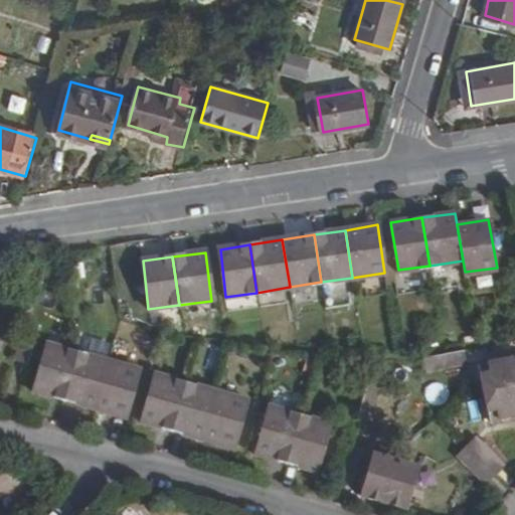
[(462,345),(461,340),(443,344),(422,348),(423,352),(462,345)]
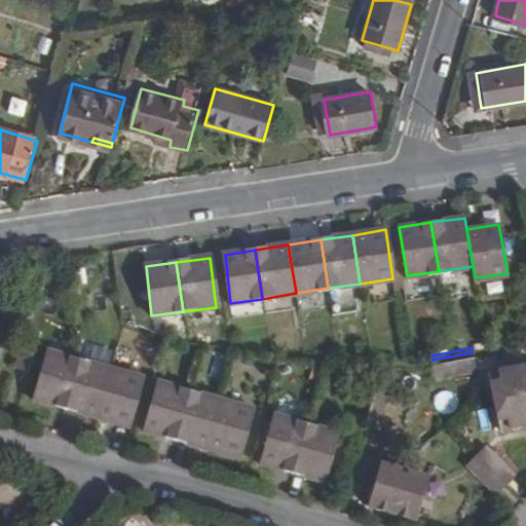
[(473,358),(472,352),(433,360),(434,366),(473,358)]
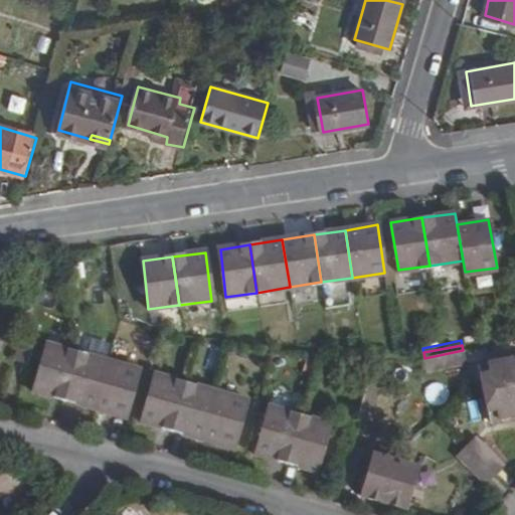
[(59,402),(73,355),(42,346),(30,393),(59,402)]
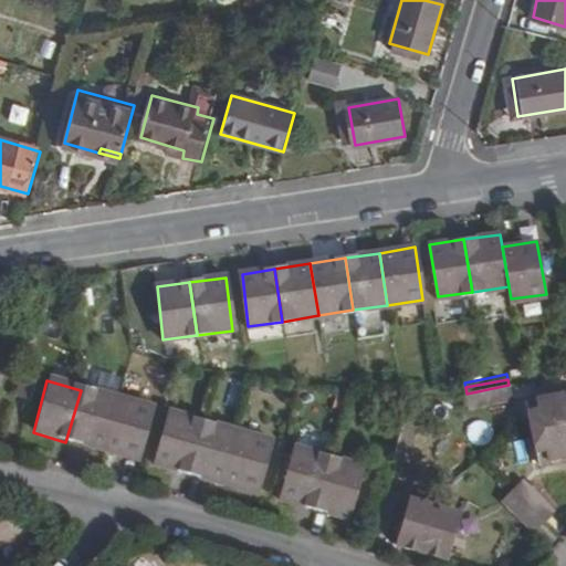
[(510,389),(509,385),(467,394),(468,398),(510,389)]
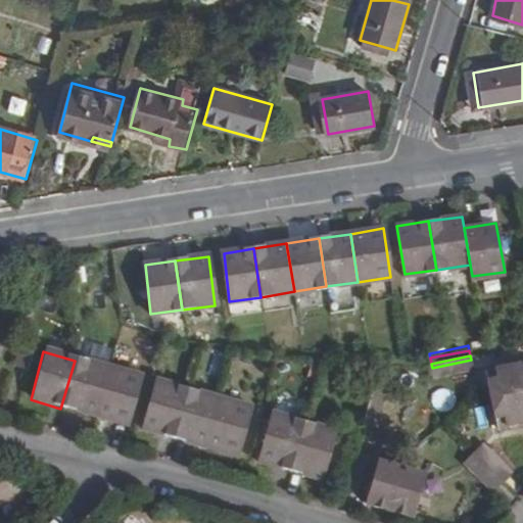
[(107,369),(75,361),(60,409),(94,418),(107,369)]
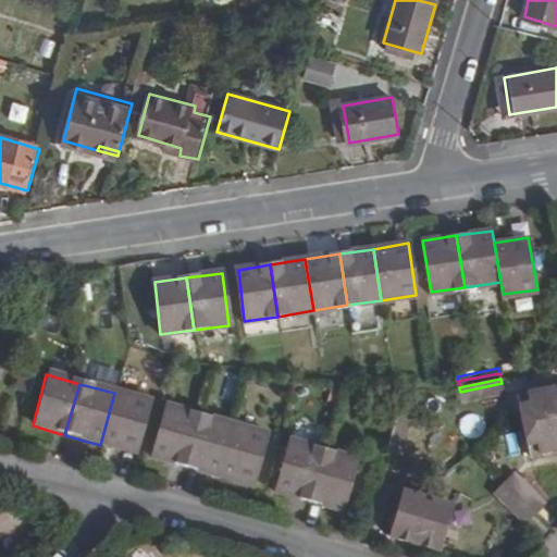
[(521,424),(556,417),(556,388),(516,398),(521,424)]
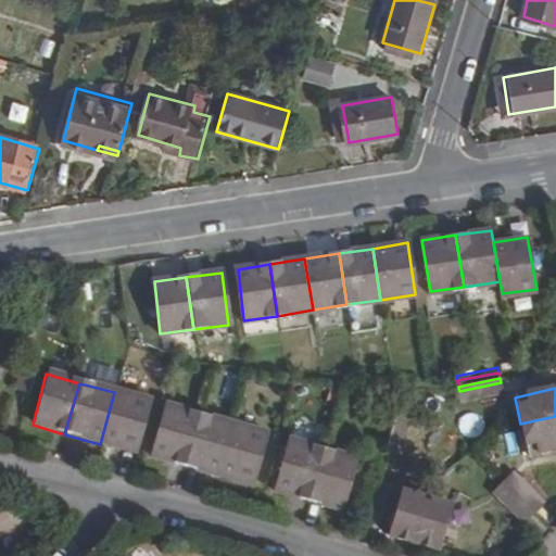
[(146,401),(114,392),(100,444),(130,454),(146,401)]
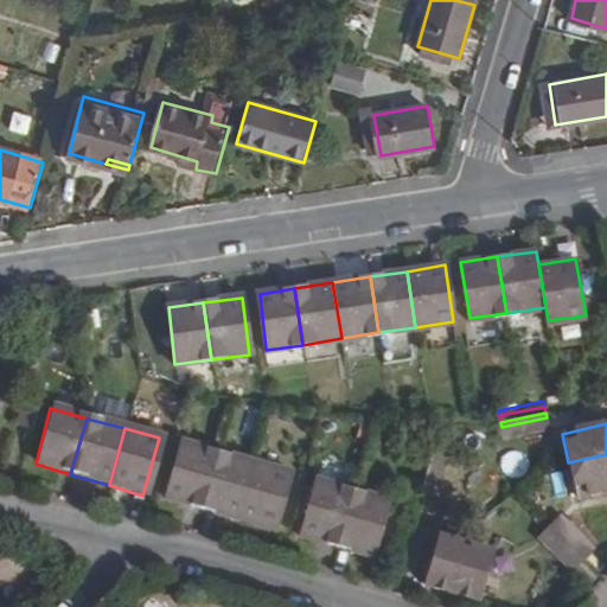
[(200,505),(217,448),(180,439),(164,494),(200,505)]
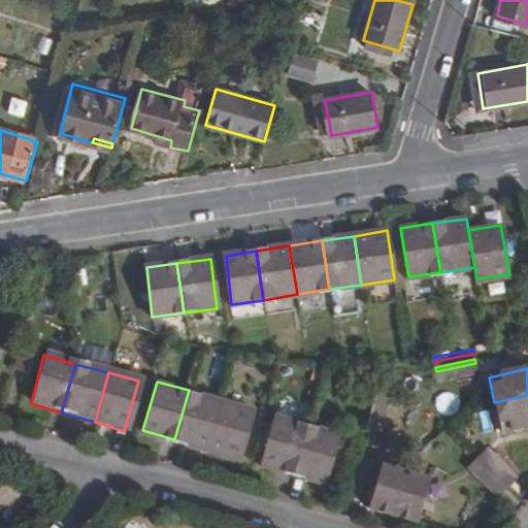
[(375,388),(365,428),(377,431),(388,391),(375,388)]
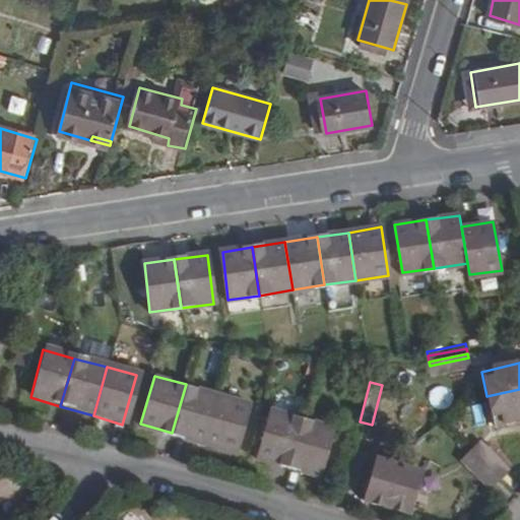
[(217,392),(186,384),(172,433),(203,441),(217,392)]
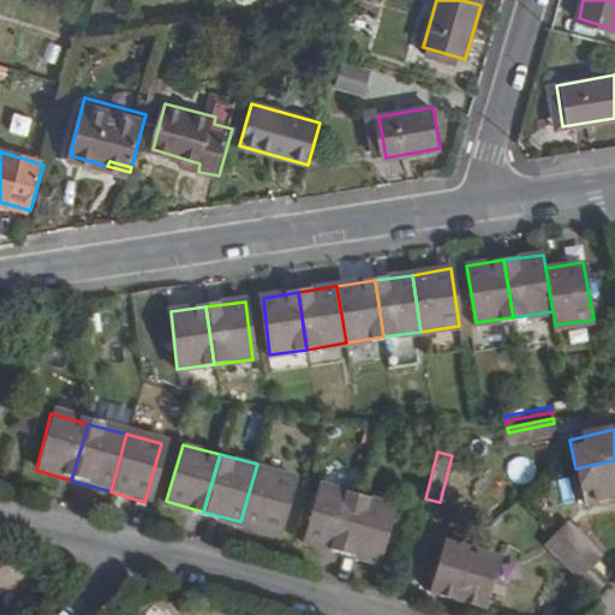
[(614,460),(575,469),(584,505),(614,497),(614,460)]
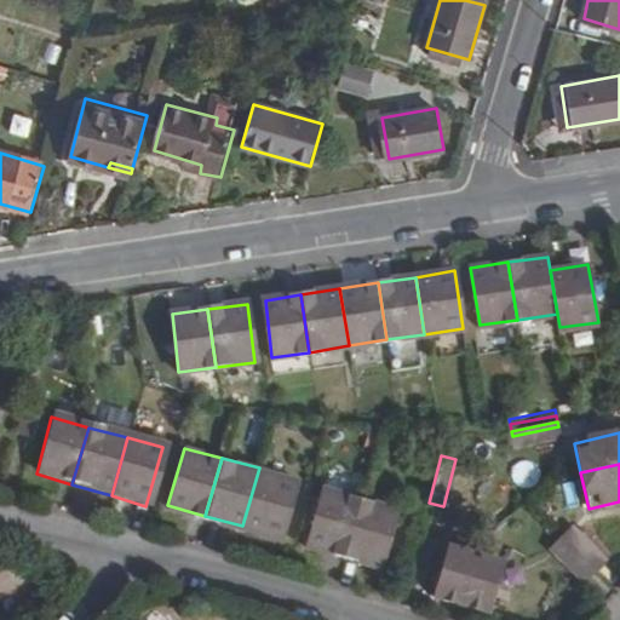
[(259,468),(242,526),(281,537),(297,478),(259,468)]
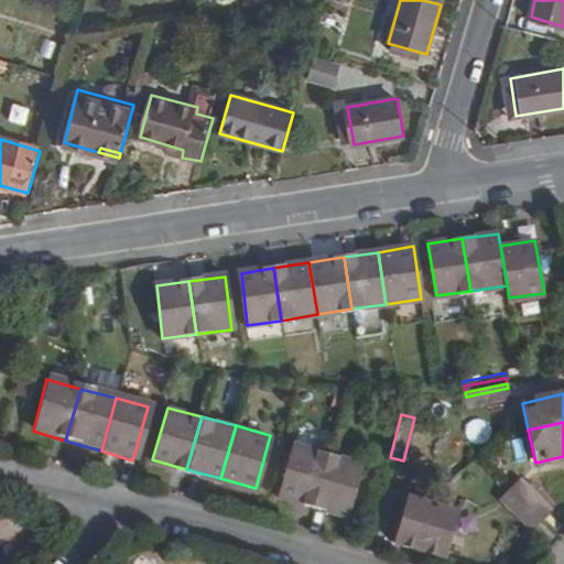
[(282,495),(313,502),(327,452),(296,443),(282,495)]
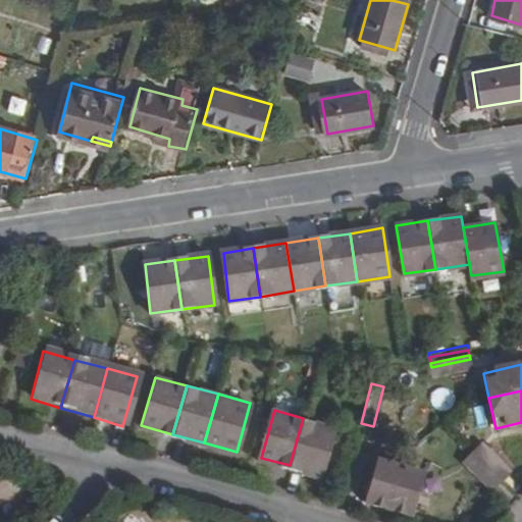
[(303,418),(290,465),(322,475),(334,427),(303,418)]
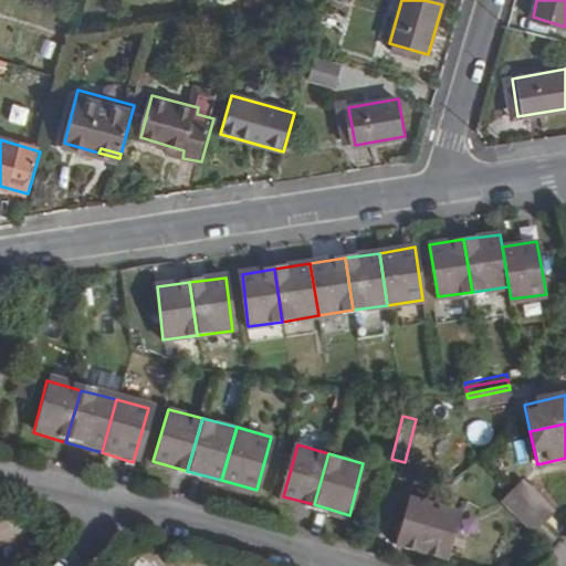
[(509,486),(538,516),(548,506),(520,475),(509,486)]
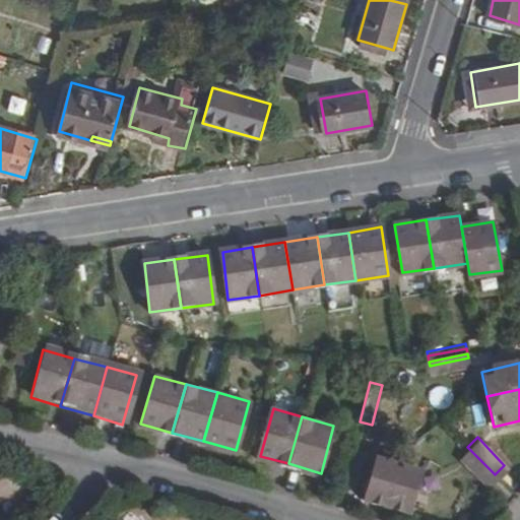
[(484,484),(494,475),(466,448),(457,456),(484,484)]
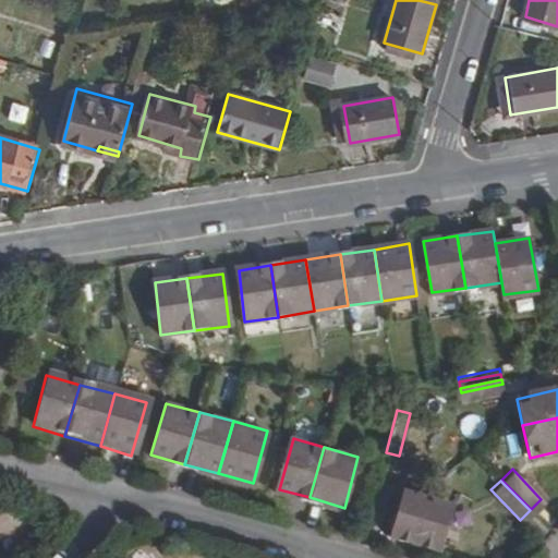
[(390,538),(412,545),(425,499),(402,493),(390,538)]
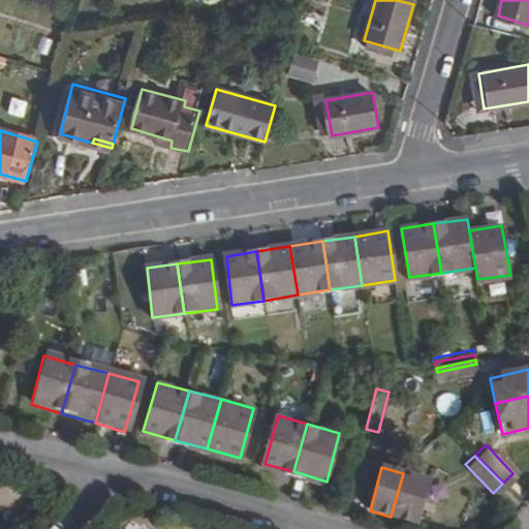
[(403,473),(391,517),(416,524),(427,479),(403,473)]
